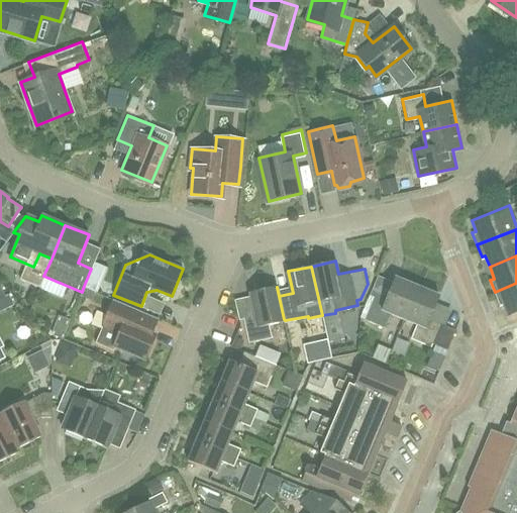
[(404,317),(417,285),(395,276),(385,300),(374,295),(365,318),(385,326),(391,312),(404,317)]
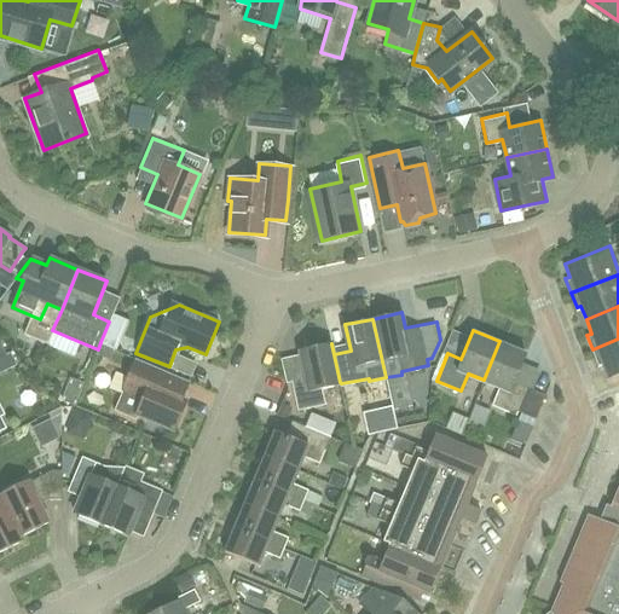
[(618,371),(618,339),(593,349),(597,364),(602,361),(608,376),(618,371)]
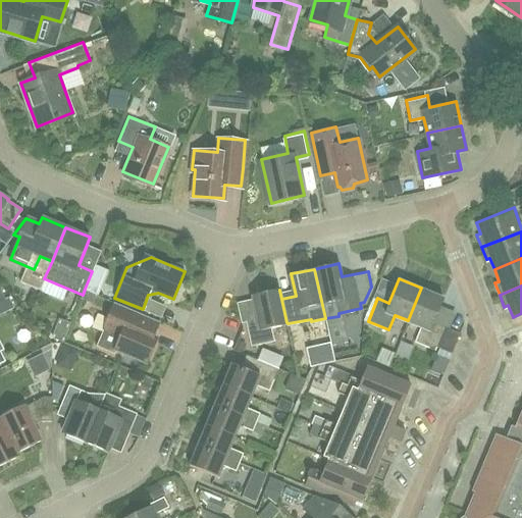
[(435,349),(445,325),(433,321),(444,297),(421,288),(408,320),(420,326),(415,340),(435,349)]
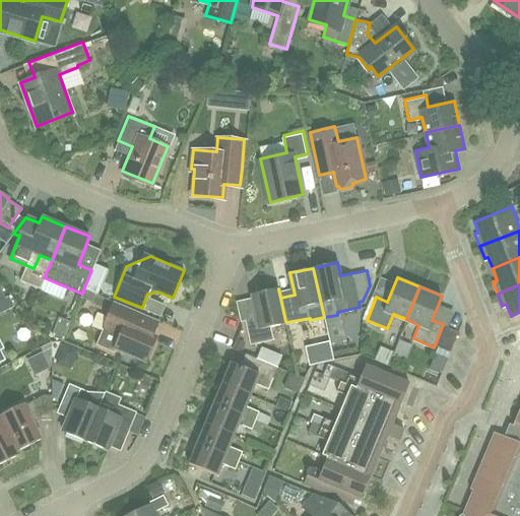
[(0,307),(11,304),(6,287),(0,288),(0,307)]
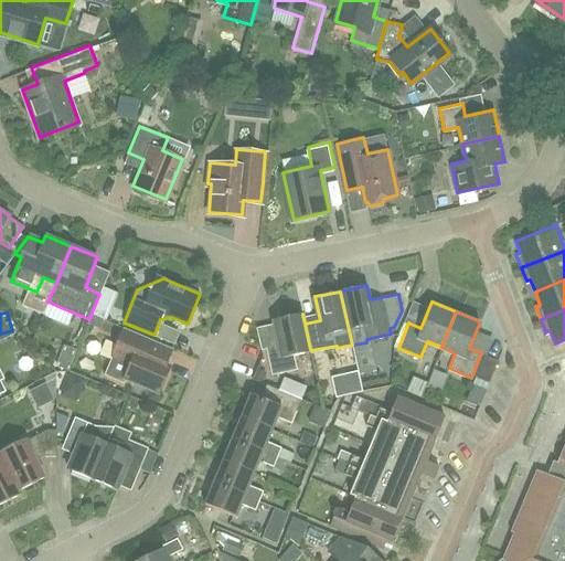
[(310,349),(302,314),(275,319),(279,342),(267,345),(273,372),(298,368),(295,352),(310,349)]
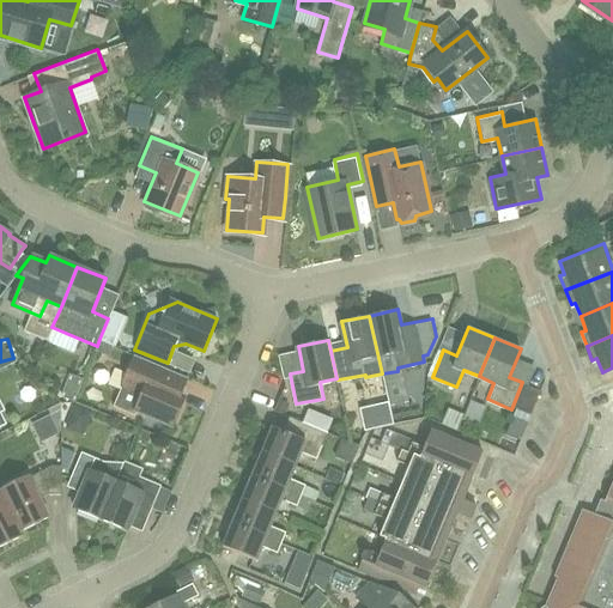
[(171,425),(184,396),(180,394),(186,381),(164,372),(167,368),(134,354),(113,405),(134,414),(137,409),(171,425)]
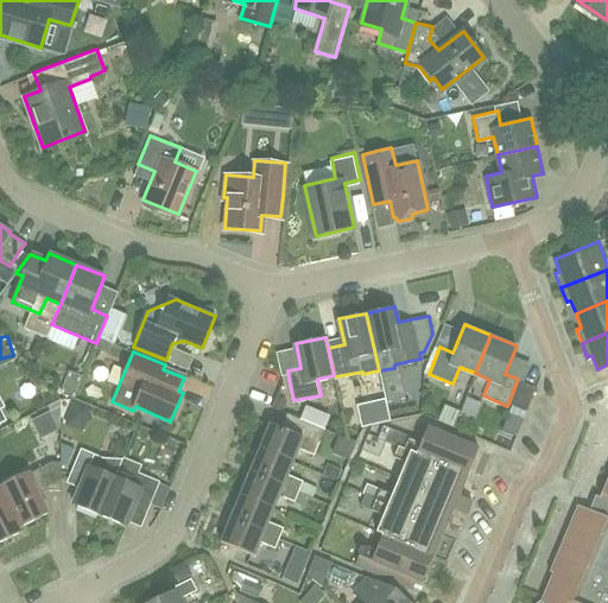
[(37,388),(49,383),(40,363),(29,368),(37,388)]
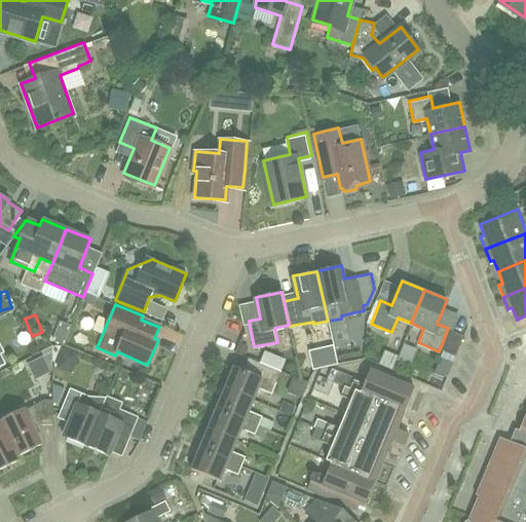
[(357,336),(338,337),(339,353),(357,353),(357,336)]
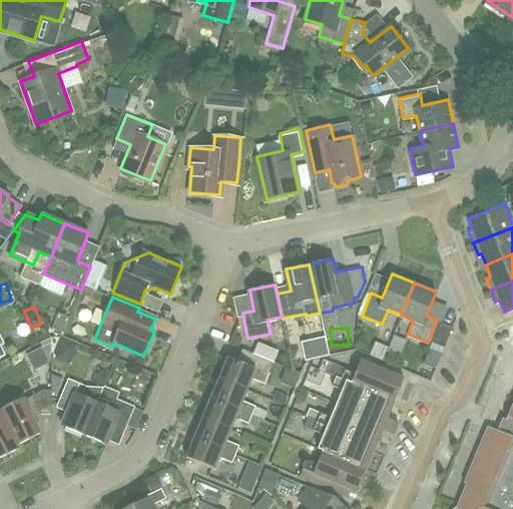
[(265,383),(274,361),(261,355),(255,368),(228,357),(219,377),(247,389),(252,378),(265,383)]
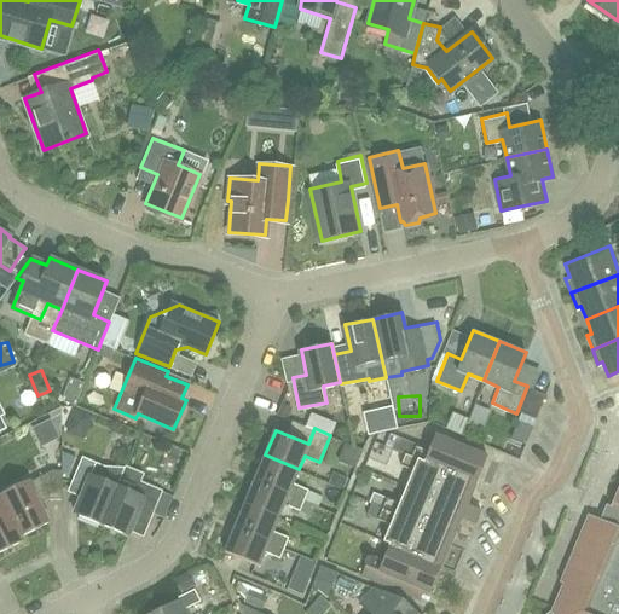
[(446,534),(457,507),(468,481),(475,484),(486,455),(435,434),(428,451),(415,445),(411,456),(405,453),(400,464),(412,469),(405,485),(398,502),(386,497),(383,504),(382,508),(377,519),(388,523),(382,539),(382,540),(389,543),(382,559),(370,554),(362,574),(420,598),(423,590),(429,592),(431,592),(441,563),(435,561),(446,534)]
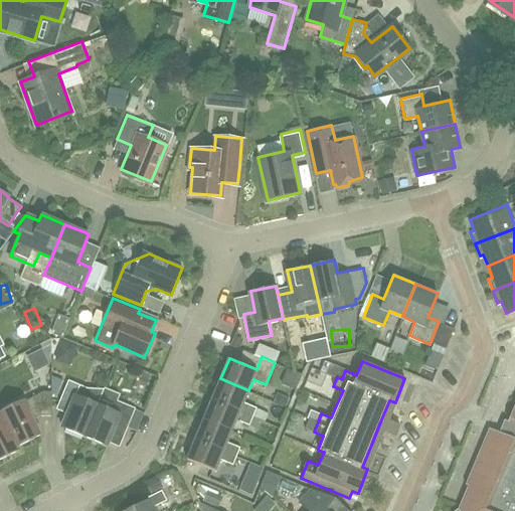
[(325,372),(337,377),(342,379),(345,370),(346,369),(330,362),(325,372)]
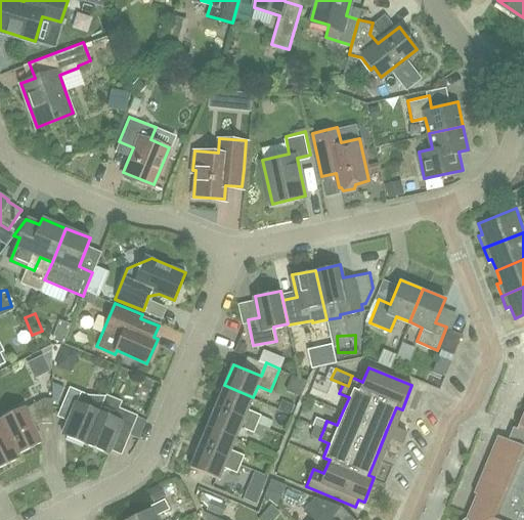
[(253,397),(224,385),(216,405),(257,423),(261,414),(249,408),(253,397)]
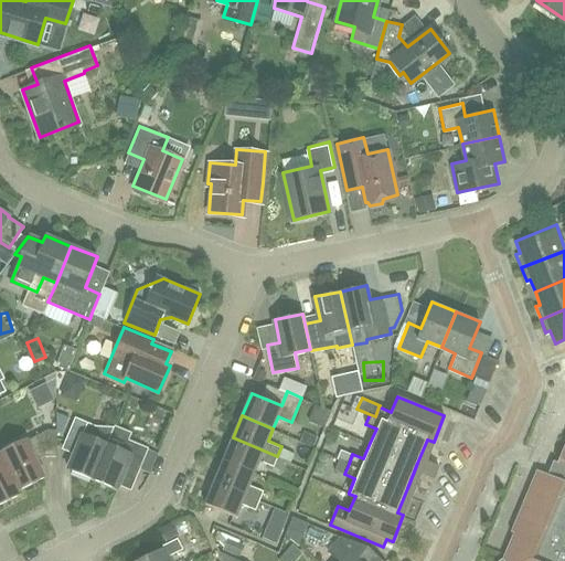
[(108,438),(114,426),(95,425),(74,416),(64,441),(77,445),(67,468),(93,478),(108,438)]
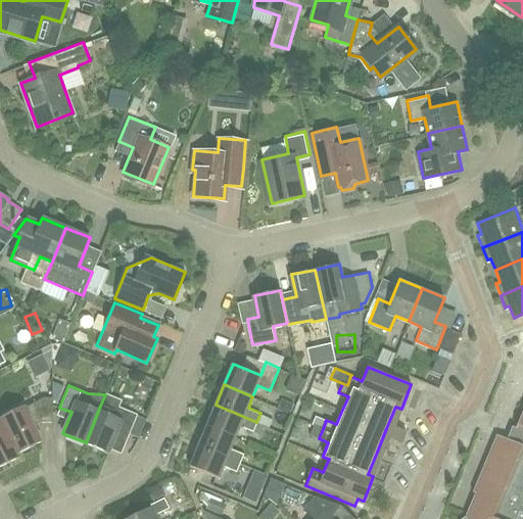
[(52,396),(43,396),(0,418),(0,421),(1,423),(16,454),(40,442),(29,419),(36,416),(40,423),(52,421),(52,396)]
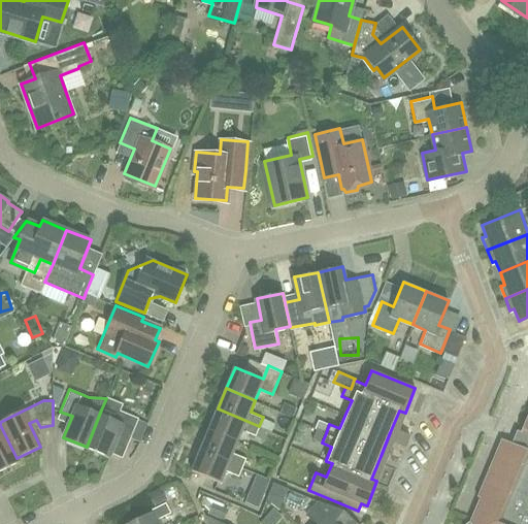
[(259,426),(218,408),(209,428),(237,440),(242,430),(255,435),(259,426)]
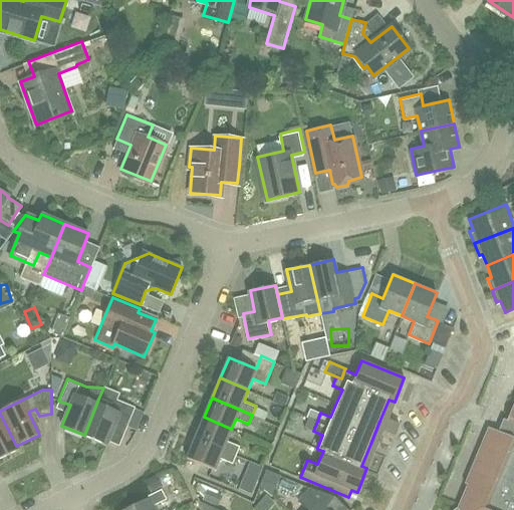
[(135,407),(115,399),(113,405),(98,399),(84,435),(105,444),(114,424),(125,428),(135,407)]
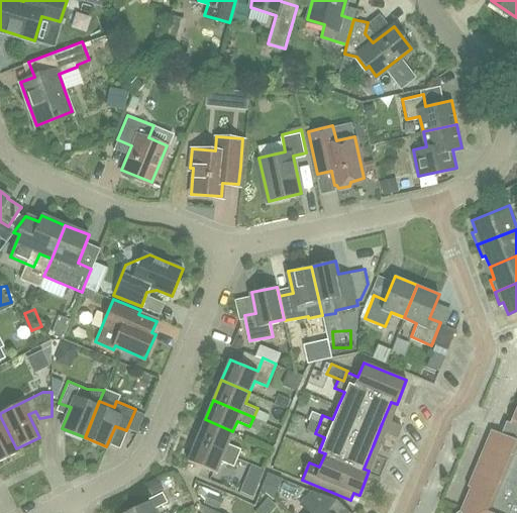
[(516,512),(516,403),(505,433),(491,427),(467,484),(471,486),(461,506),(460,508),(457,510),(454,512),(453,512),(516,512)]
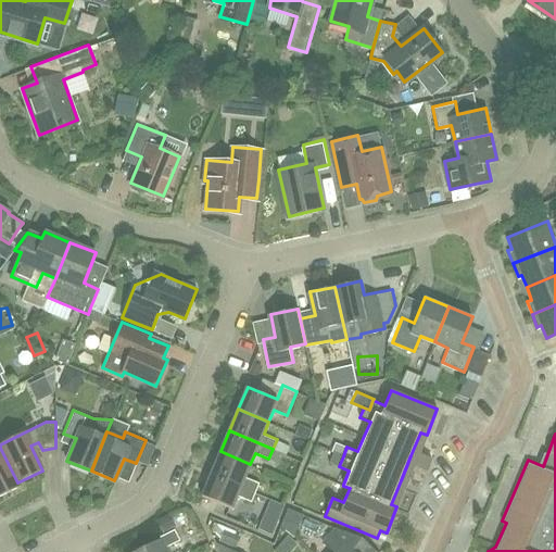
[(0,496),(20,487),(17,483),(1,450),(0,450),(0,496)]
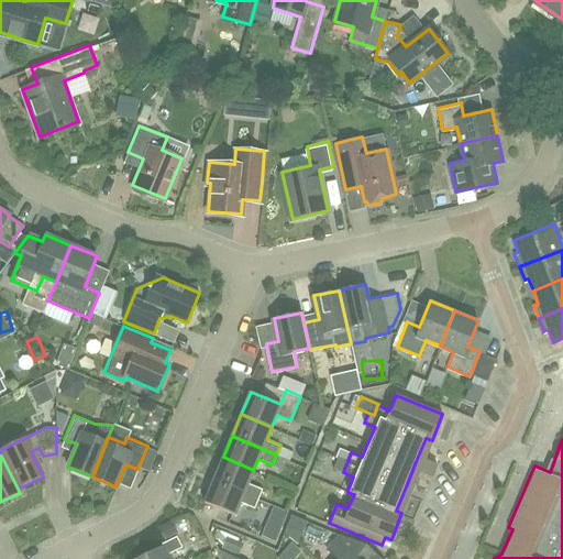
[(253,470),(223,457),(214,479),(257,497),(262,488),(249,482),(253,470)]
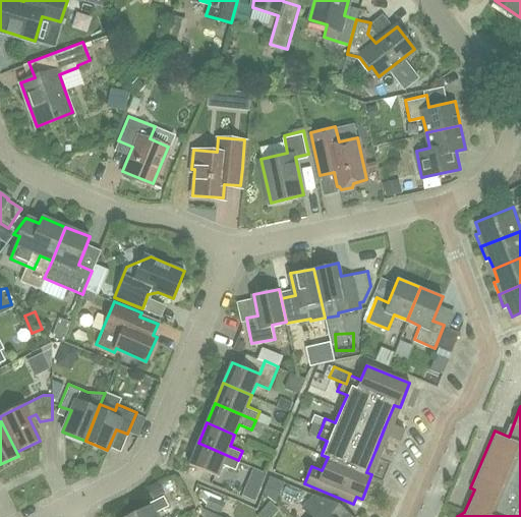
[(217,475),(223,464),(235,469),(238,460),(198,443),(189,464),(217,475)]
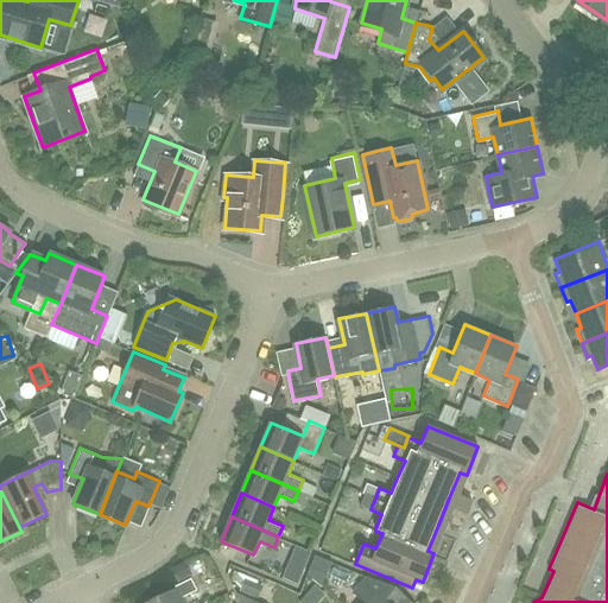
[(413,602),(396,588),(366,576),(353,590),(366,602),(413,602)]
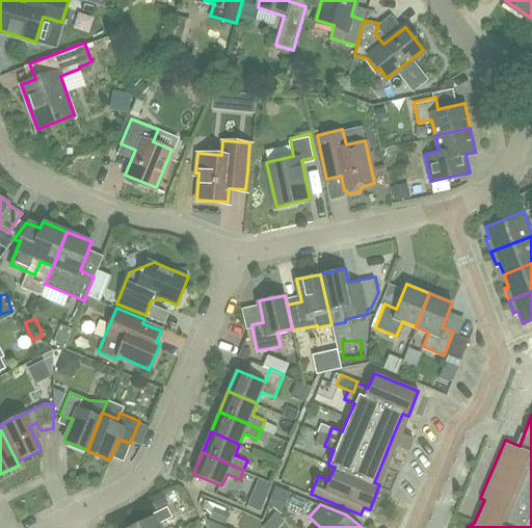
[(161,527),(159,523),(173,516),(167,506),(153,512),(154,516),(129,527),(161,527)]
